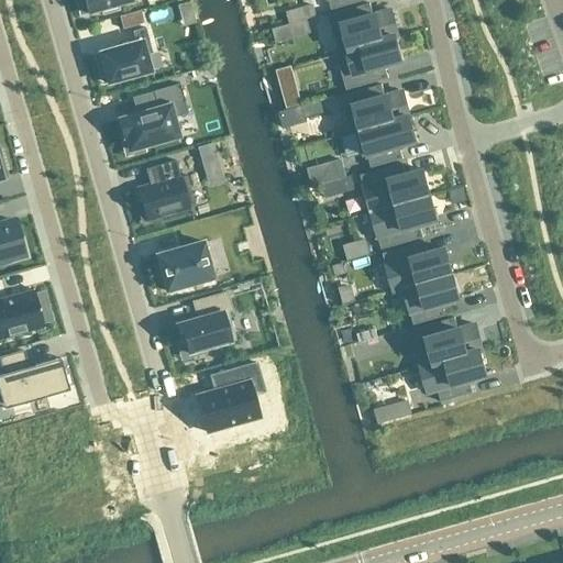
[(83,0),(87,14),(100,10),(101,15),(119,10),(117,6),(135,0),(83,0)]
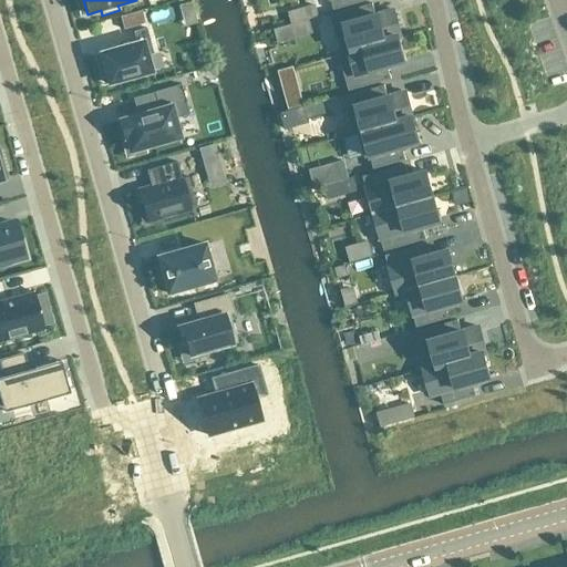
[(329,0),(332,10),(368,0),(329,0)]
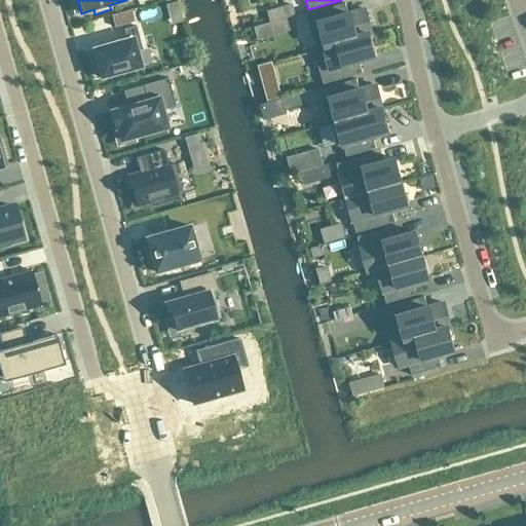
[(305,14),(315,48),(315,49),(369,34),(369,35),(372,34),(365,9),(348,14),(345,3),(305,14)]
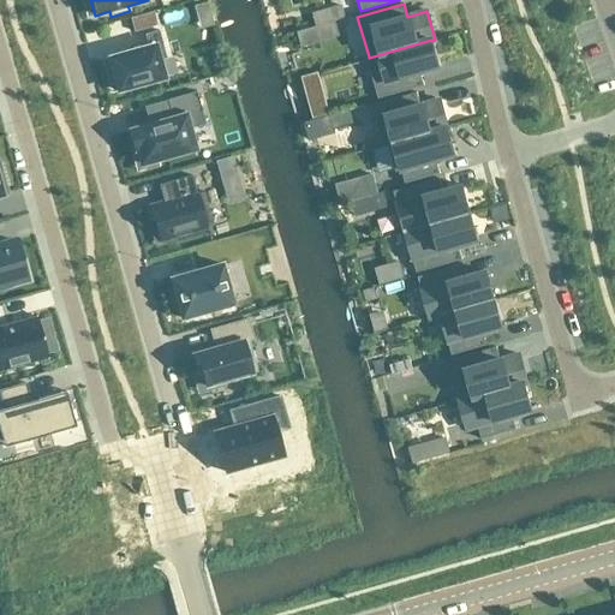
[(326,9),(330,23),(332,23),(344,19),(340,5),(326,9)]
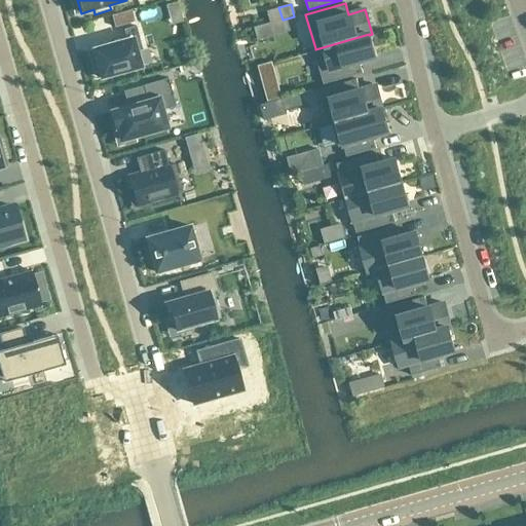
[(130,10),(110,15),(113,28),(134,23),(130,10)]
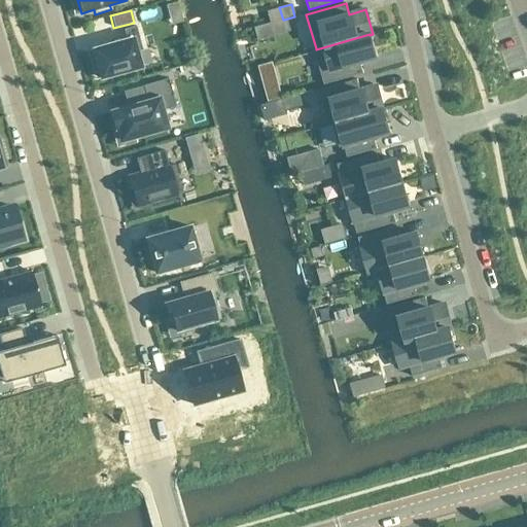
[(288,32),(284,20),(283,20),(270,24),(274,36),(288,32)]
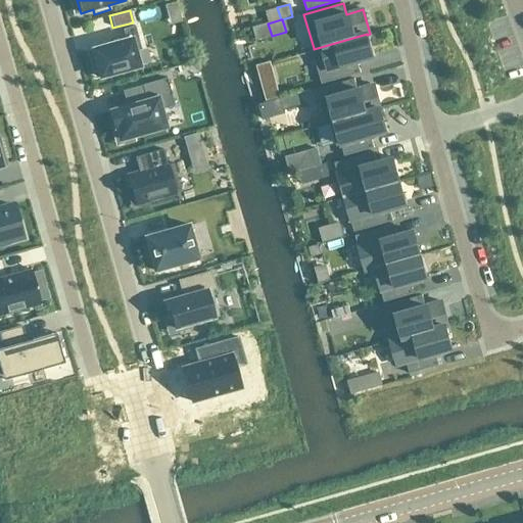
[(121,41),(91,49),(99,78),(139,66),(128,26),(117,29),(121,41)]
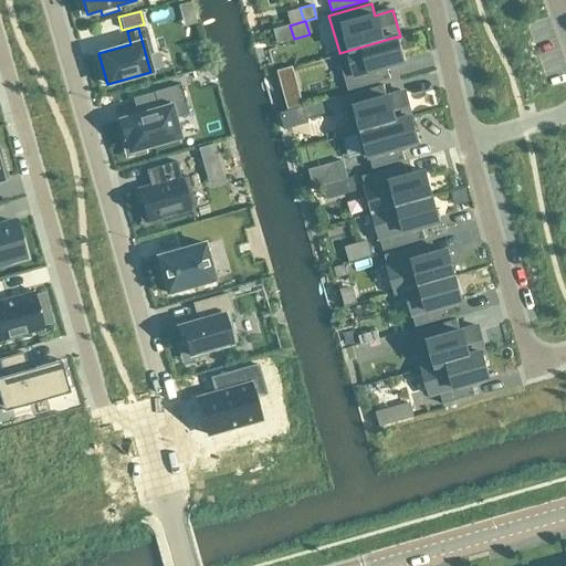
[(404,62),(397,38),(397,37),(339,53),(339,52),(336,52),(347,91),(389,80),(386,67),(404,62)]
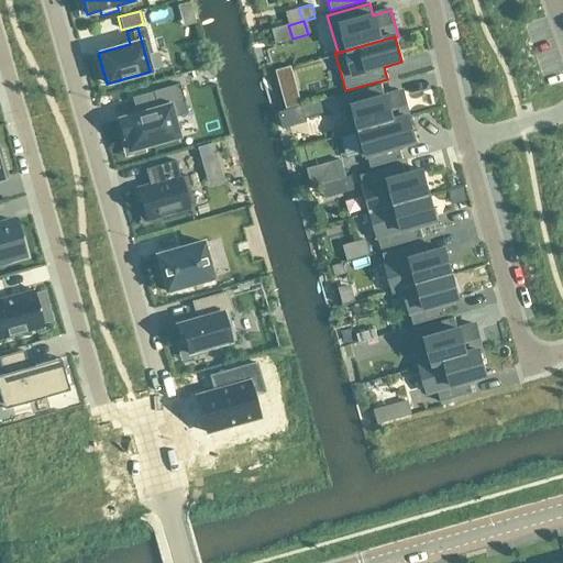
[(157,109),(118,120),(122,138),(125,136),(129,151),(177,136),(173,118),(187,114),(179,84),(153,91),(157,109)]
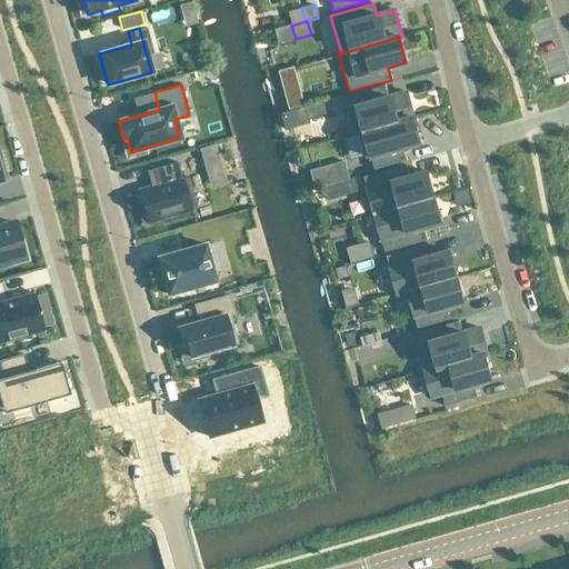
[(353,137),(359,135),(358,133),(413,118),(406,93),(388,98),(385,87),(342,98),(353,137)]
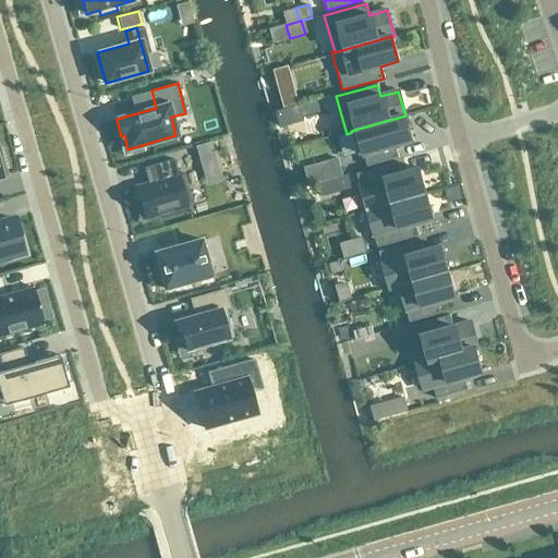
[(283,109),(292,107),(299,105),(294,87),(278,92),(283,109)]
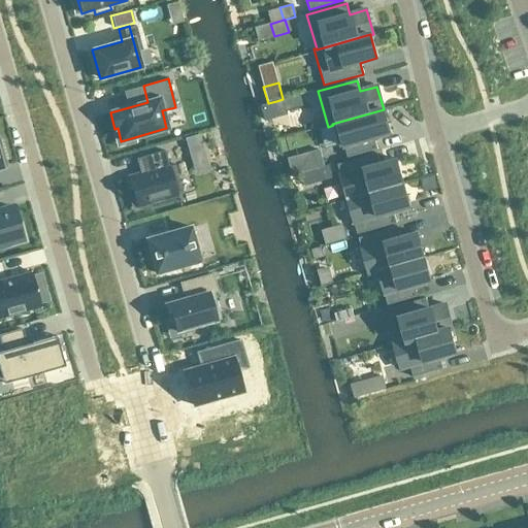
[(295,96),(283,99),(276,101),(278,109),(298,104),(295,96)]
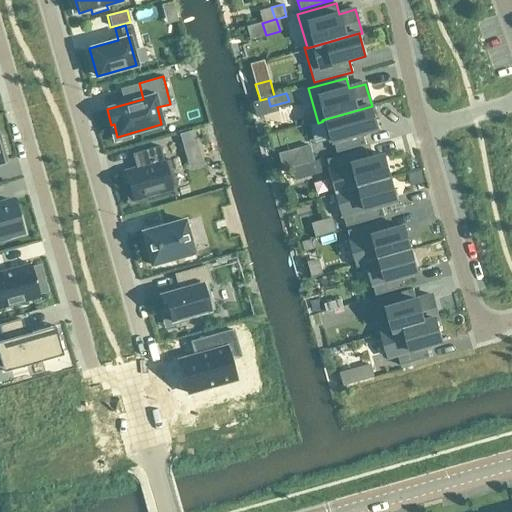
[(379,130),(372,106),(322,120),(323,121),(329,143),(334,142),(337,153),(365,145),(362,134),(379,130)]
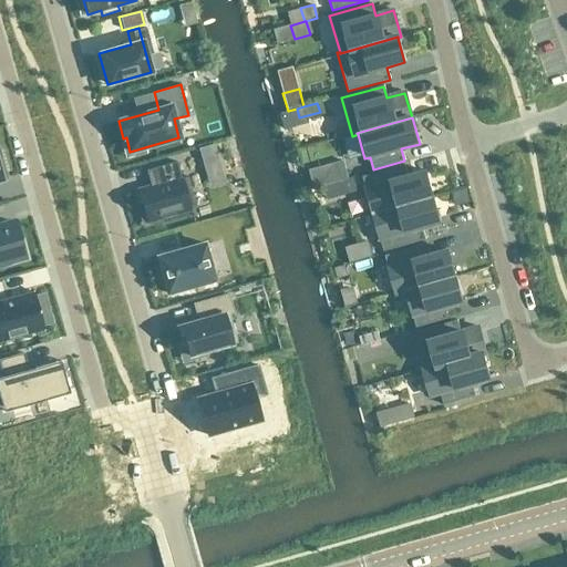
[(213,146),(199,150),(204,163),(216,160),(213,146)]
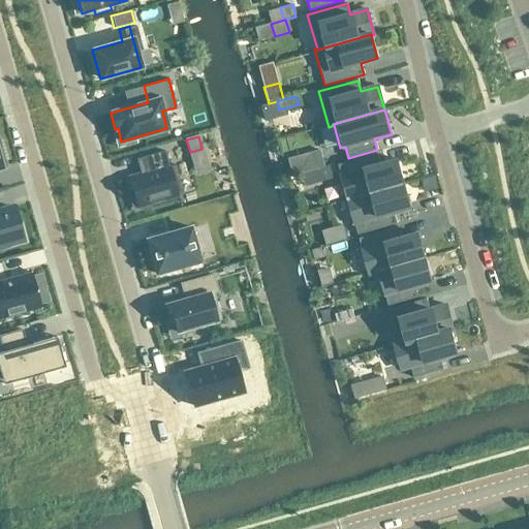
[(141,175),(129,178),(133,193),(137,206),(139,206),(150,203),(183,193),(175,165),(168,167),(164,151),(141,158),(145,174),(141,175)]
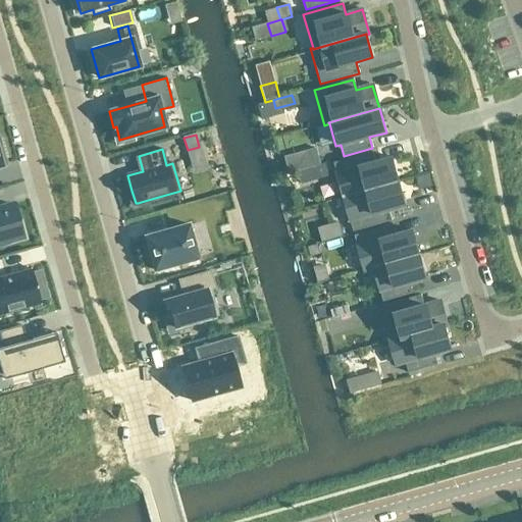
[(316,149),(284,158),(289,173),(297,171),(312,166),(320,164),(316,149)]
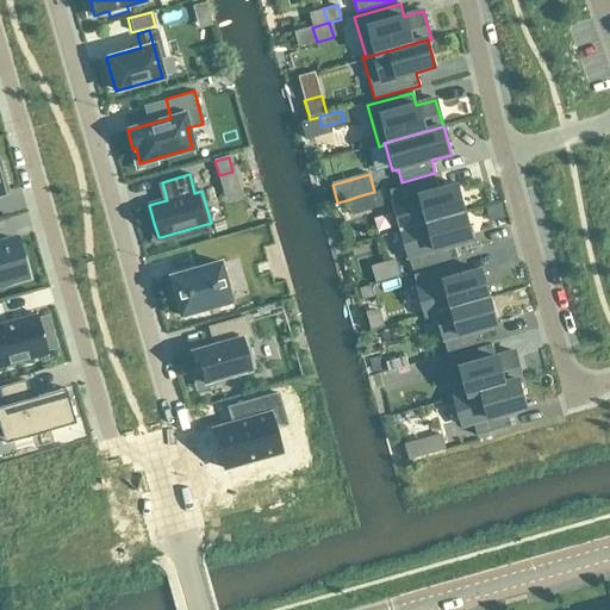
[(390,191),(400,230),(466,212),(458,185),(439,191),(435,178),(390,191)]
